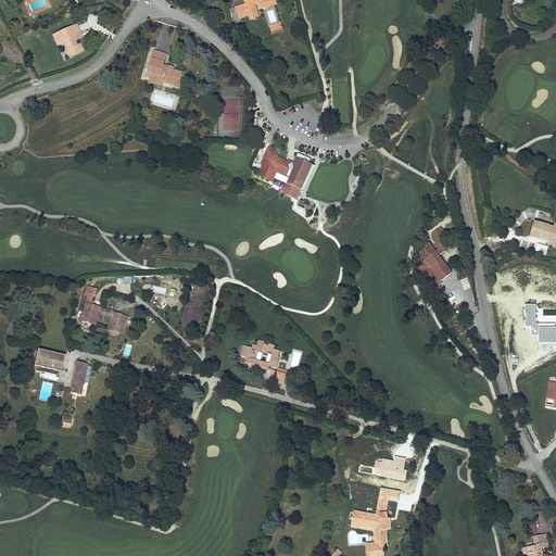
[(244,0),(247,3),(231,8),(236,21),(240,20),(240,17),(249,14),(250,20),(258,16),(255,5),(257,4),(258,7),(264,4),(265,7),(277,3),(276,0),(244,0)]
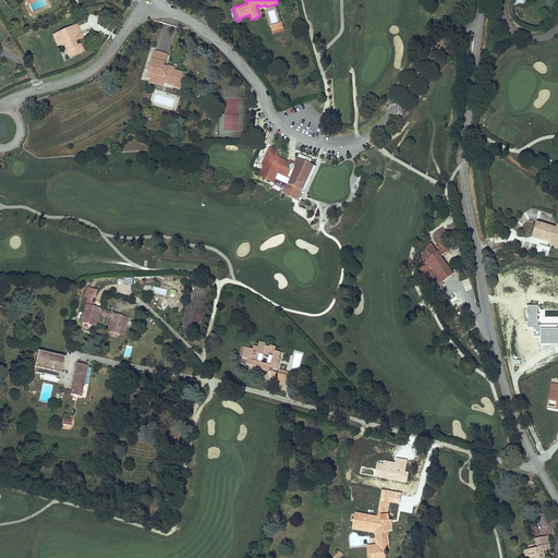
[(267,21),(277,21),(277,9),(267,9),(267,21)]
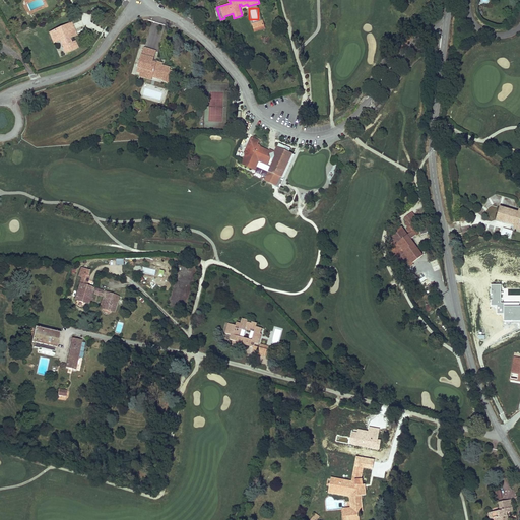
[(266,26),(265,21),(254,25),(256,30),(266,26)]
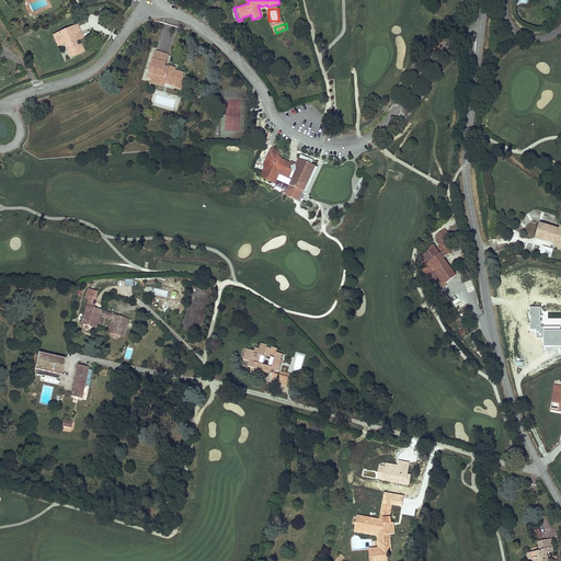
[(78,43),(84,41),(82,36),(84,35),(80,27),(63,36),(67,46),(69,45),(76,58),(88,53),(86,47),(81,48),(78,43)]
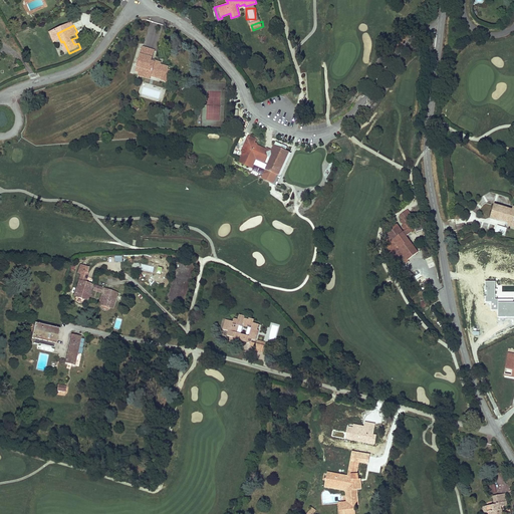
[(61,42),(57,33),(53,35),(57,44),(61,42)]
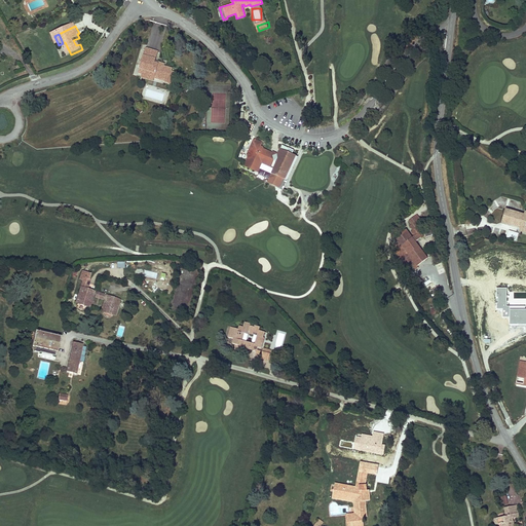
[(157,49),(146,45),(142,61),(142,62),(141,67),(144,68),(143,72),(155,75),(155,73),(157,66),(162,68),(160,74),(166,76),(165,79),(172,81),(175,71),(172,69),(173,67),(162,64),(163,62),(158,61),(158,63),(154,62),(154,60),(157,49)]
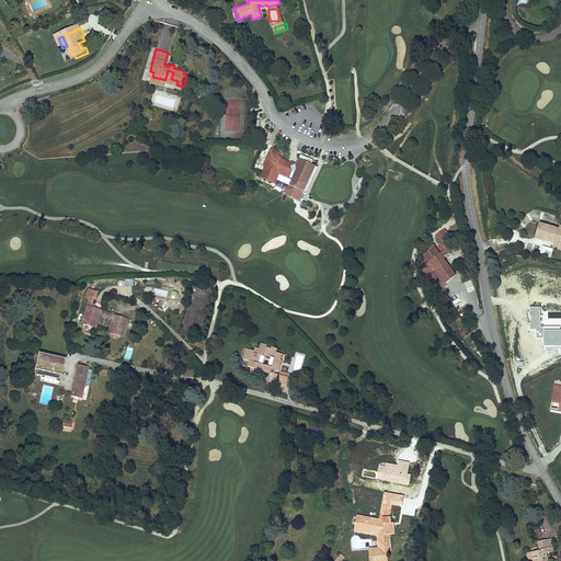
[(302,190),(315,164),(306,160),(307,158),(306,156),(302,155),(301,155),(300,158),(299,157),(296,163),(292,161),(290,163),(279,158),(278,156),(278,155),(281,151),(272,147),(265,161),(266,161),(265,164),(266,165),(261,175),(271,180),(275,178),(278,172),(278,171),(279,171),(279,172),(293,178),(289,184),(285,194),(300,202),(306,192),(302,190)]
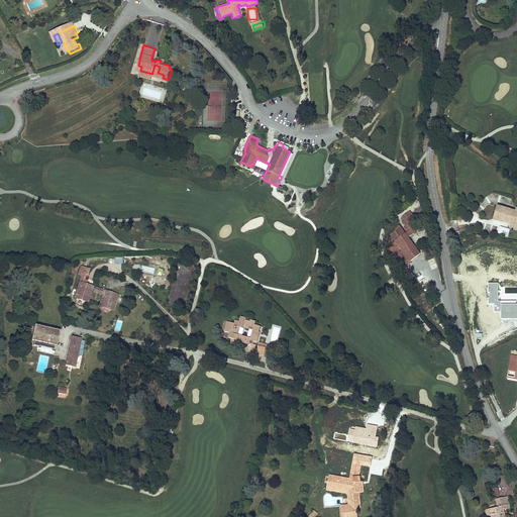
[(516,230),(516,217),(512,216),(513,214),(500,210),(497,219),(503,221),(502,223),(509,225),(510,224),(515,225),(515,227),(514,230),(516,230)]
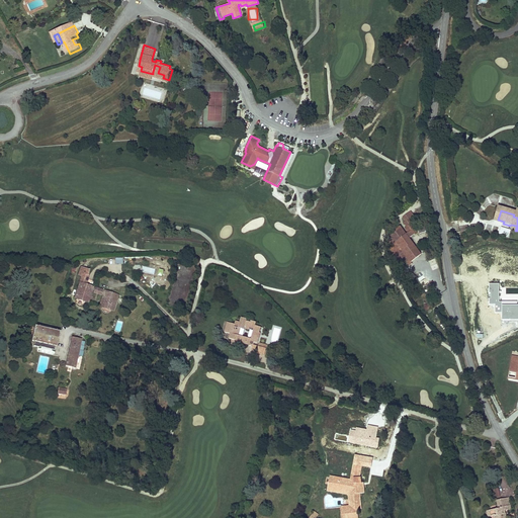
[(409,239),(414,235),(415,234),(412,230),(414,228),(411,225),(413,223),(410,219),(412,217),(408,211),(400,218),(404,223),(403,225),(406,228),(403,230),(407,234),(405,235),(399,228),(389,236),(393,240),(384,246),(401,267),(407,263),(410,266),(412,264),(411,263),(421,255),(409,239)]
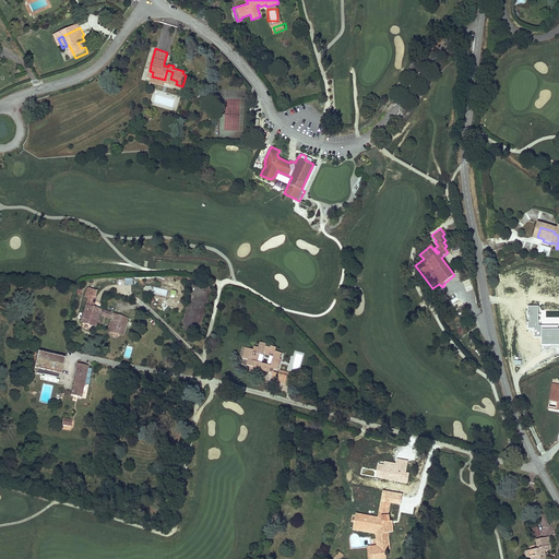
[(549,257),(551,248),(540,246),(538,253),(549,257)]
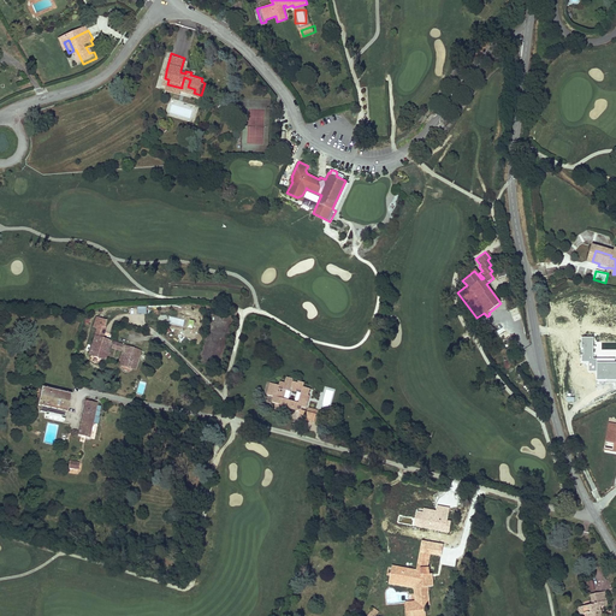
[(105,326),(107,319),(98,315),(94,326),(99,327),(90,355),(106,360),(111,342),(102,339),(106,326),(105,326)]
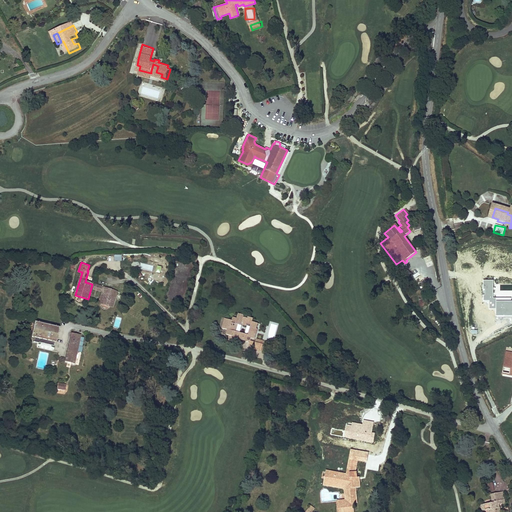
[(117,293),(105,288),(100,303),(112,307),(117,293)]
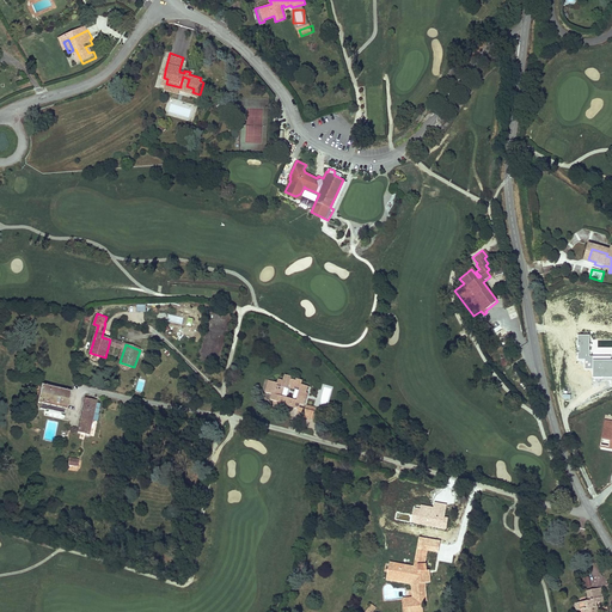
[(295,399),(282,396),(285,389),(289,390),(291,387),(297,390),(297,387),(301,389),(301,391),(303,391),(303,393),(308,395),(310,386),(304,385),(305,380),(299,379),(299,380),(294,379),(294,377),(287,375),(285,381),(279,379),(277,384),(273,381),(269,393),(273,395),(271,401),(279,402),(277,404),(285,407),(285,405),(297,408),(297,405),(298,403),(303,404),(304,398),(297,396),(295,399)]
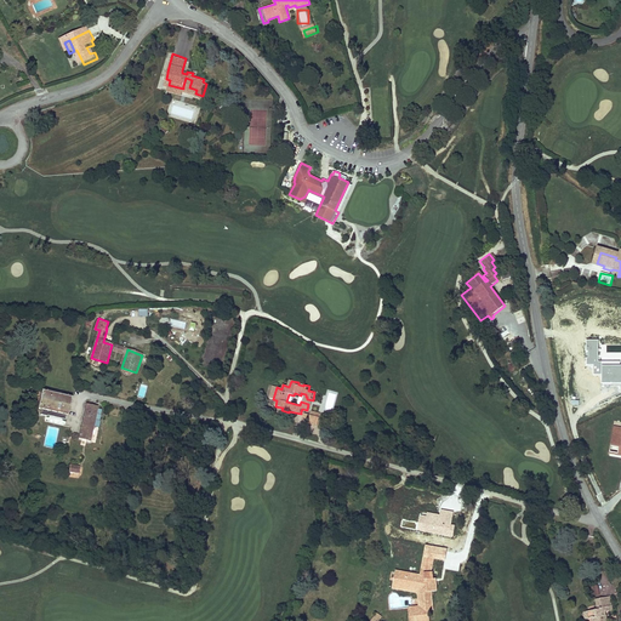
[(72,398),(39,391),(33,414),(40,416),(40,417),(46,419),(47,412),(67,417),(72,398)]
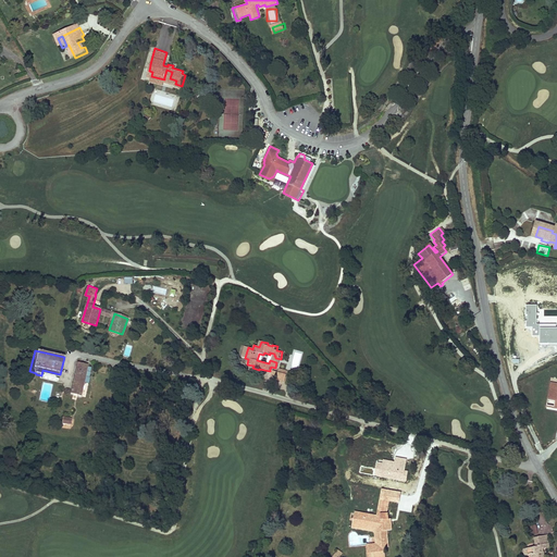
[(88,364),(78,362),(72,394),(75,395),(75,394),(79,395),(79,396),(82,396),(85,383),(90,384),(91,378),(90,376),(93,367),(88,366),(88,364)]
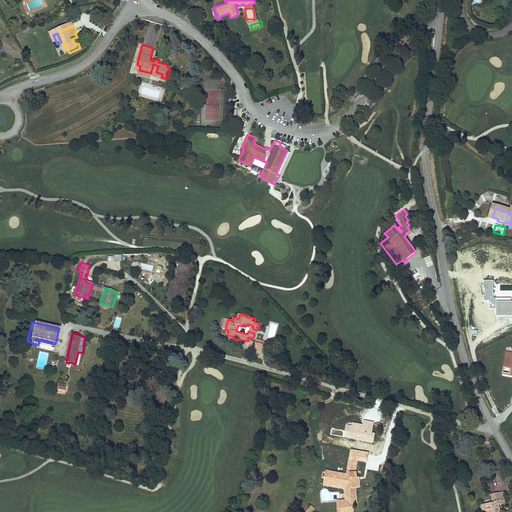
[(265,341),(259,339),(258,341),(257,345),(256,348),(262,350),(265,341)]
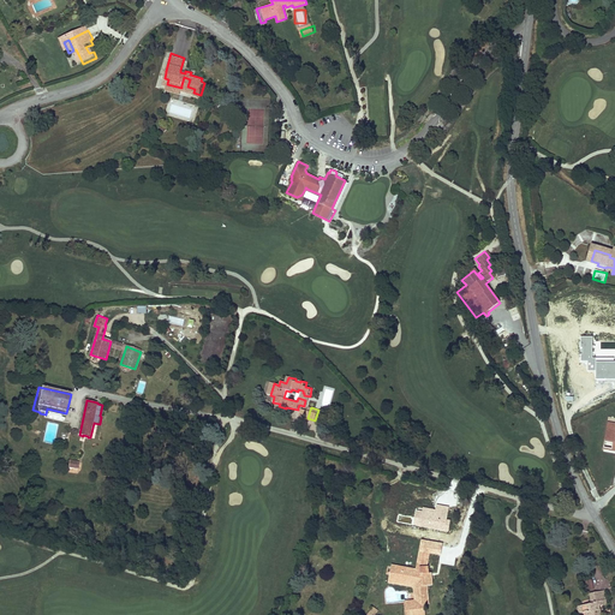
[(603,447),(614,448),(614,423),(607,422),(603,447)]
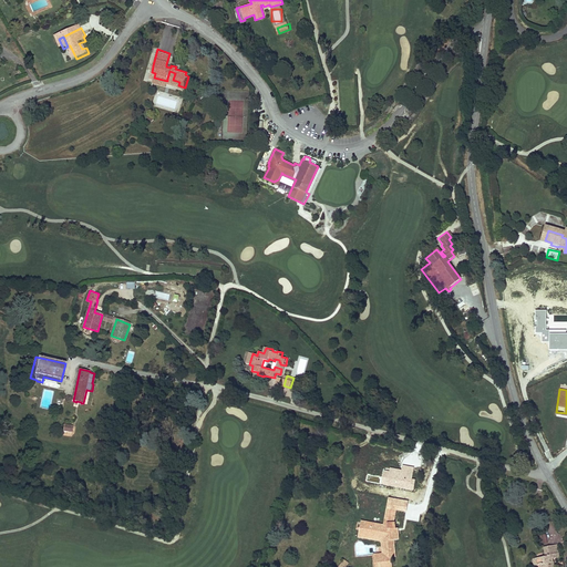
[(398,480),(397,488),(412,492),(413,485),(410,485),(411,478),(403,476),(403,473),(397,472),(397,474),(395,480),(398,480)]
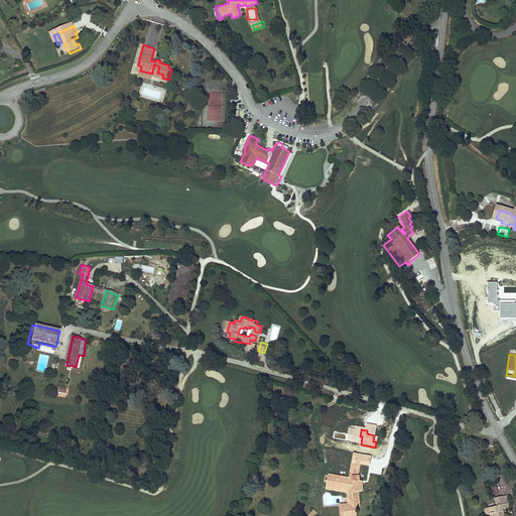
[(348,480),(335,478),(335,481),(354,485),(353,477),(358,457),(354,456),(348,480)]
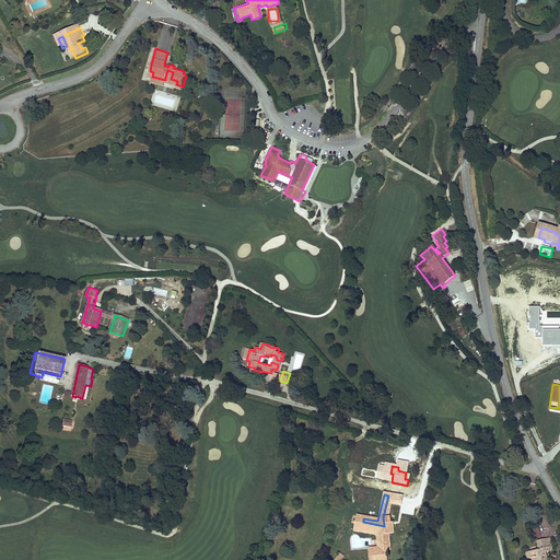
[(403,499),(388,496),(383,517),(384,526),(363,522),(363,518),(358,517),(356,526),(362,527),(361,531),(380,535),(380,551),(376,551),(372,551),(371,559),(387,559),(388,552),(392,552),(392,535),(394,535),(394,523),(392,523),(391,517),(388,517),(391,510),(399,512),(400,510),(397,509),(398,505),(401,506),(403,501),(406,502),(407,497),(404,496),(403,499)]
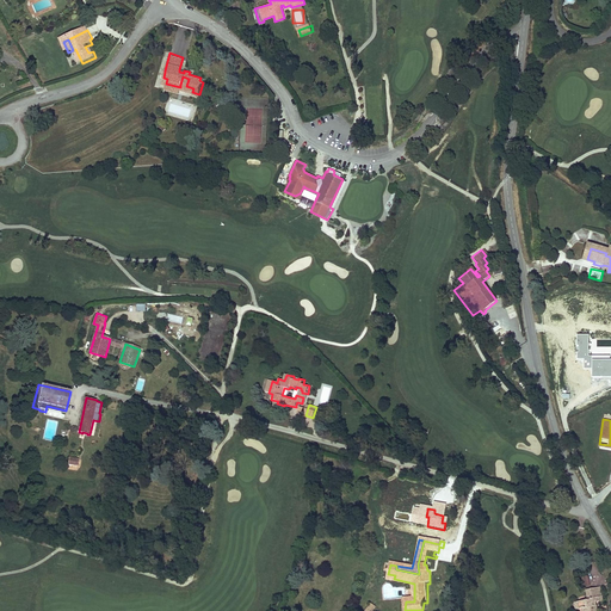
[(395,575),(388,574),(386,581),(411,587),(411,602),(414,602),(414,584),(394,579),(395,575)]
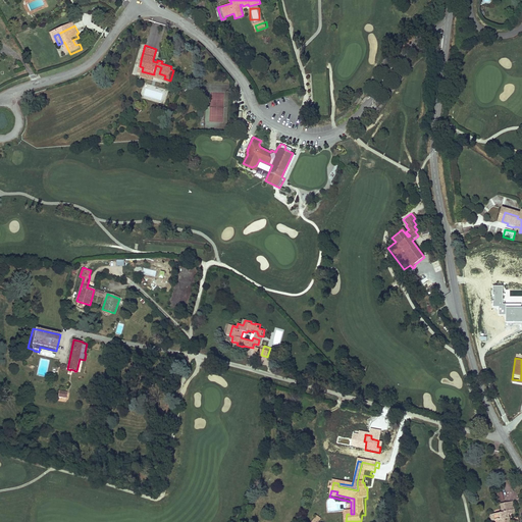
[(496,521),(494,521),(509,521),(509,517),(515,516),(512,504),(501,506),(502,512),(505,512),(505,515),(502,515),(493,517),(496,518),(500,518),(500,520),(496,521)]
